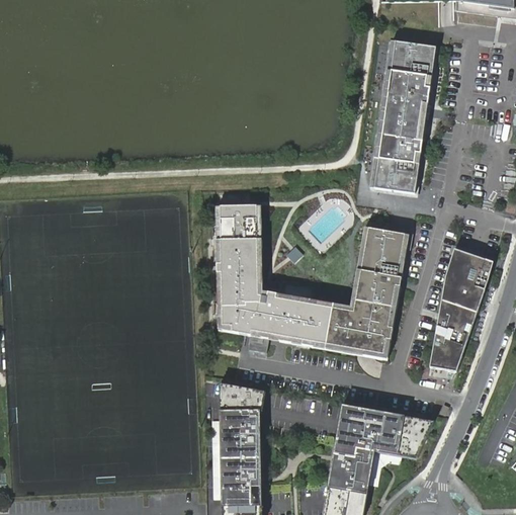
[(439,0),(454,7),(454,17),(515,16),(515,0),(439,0)]
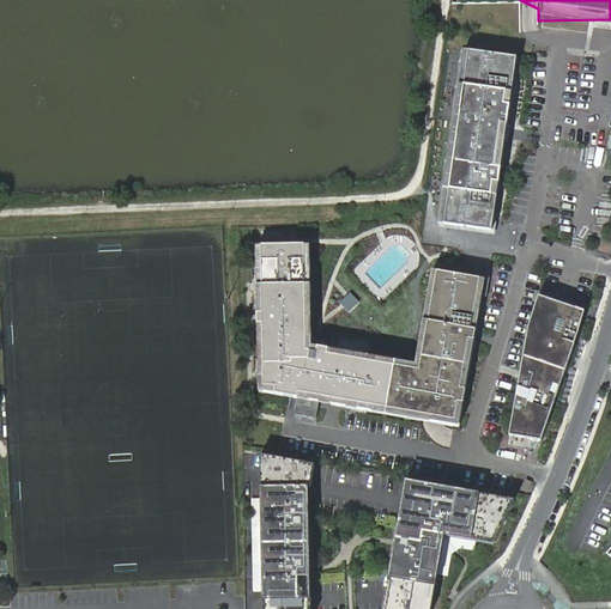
[(515,55),(461,47),(454,104),(437,220),(491,227),(507,111),(515,55)]
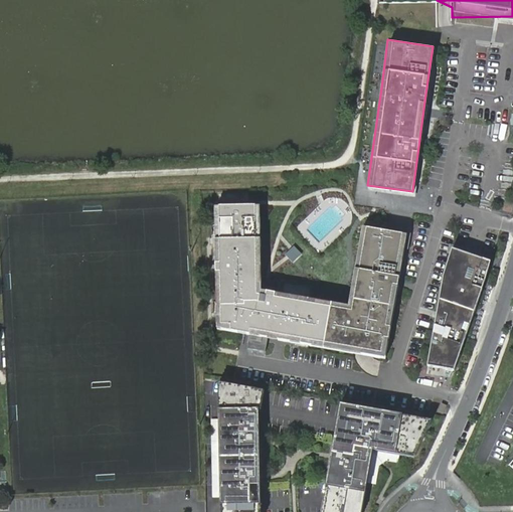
[(260,204),(214,205),(216,327),(323,345),(330,301),(261,290),(260,204)]
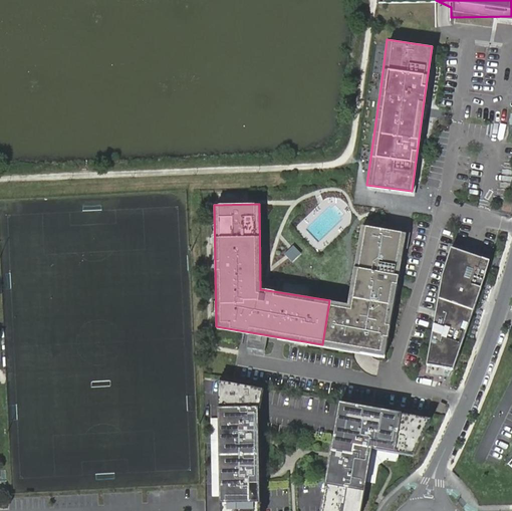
[(406,232),(361,224),(347,303),(329,300),(322,344),(384,355),(406,232)]
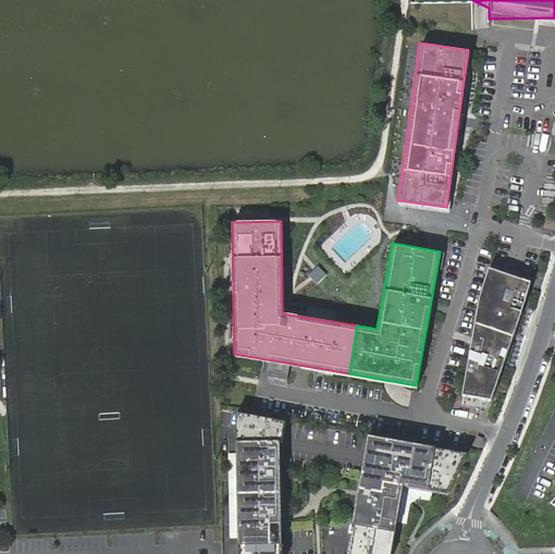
[(528,281),(489,268),(479,296),(460,392),(491,397),(528,281)]
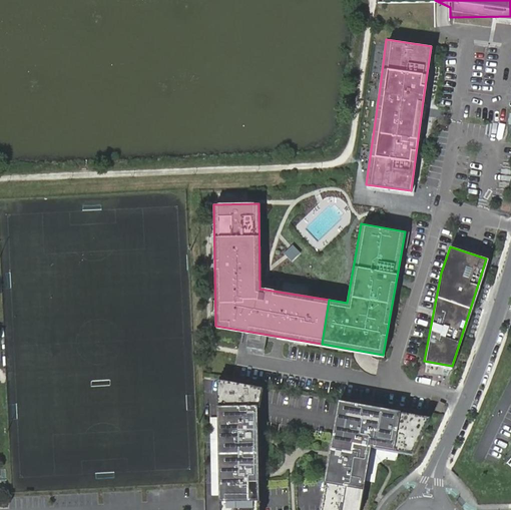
[(220,509),(261,509),(260,415),(264,386),(218,379),(220,509)]
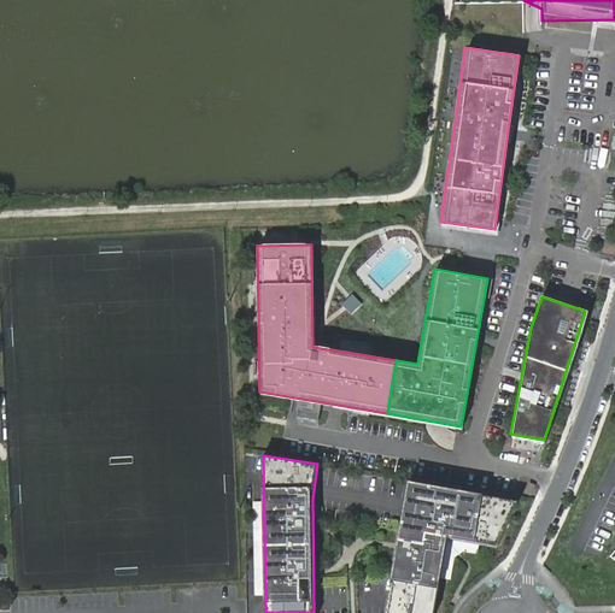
[(516,499),(413,481),(388,612),(437,612),(445,535),(496,544),(516,499)]
